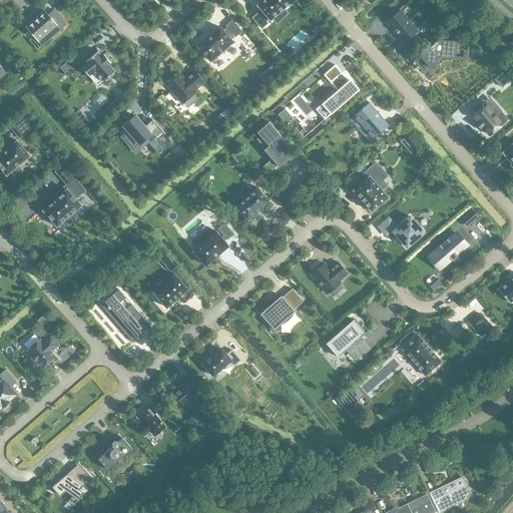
[(157,0),(144,0),(139,4),(148,15),(161,4),(157,0)]
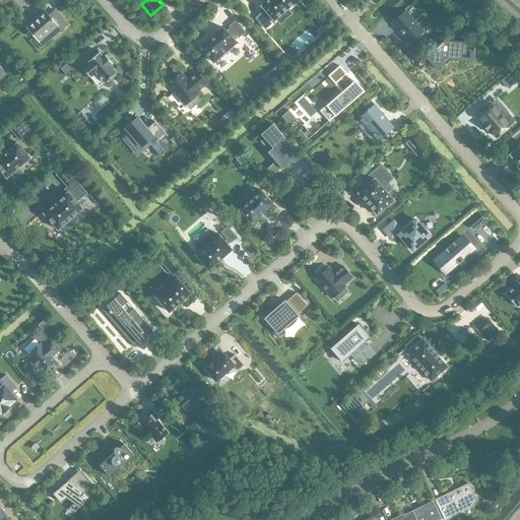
[(262,12),(256,17),(265,28),(271,23),(269,21),(272,18),(273,20),(297,0),(266,0),(260,5),(265,10),(262,13),(262,12)]
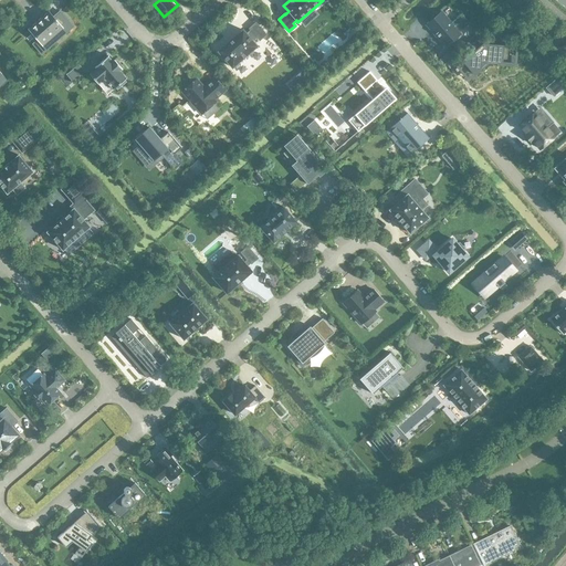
[(49,11),(29,29),(38,39),(42,44),(61,28),(65,33),(73,27),(60,11),(53,17),(49,11)]
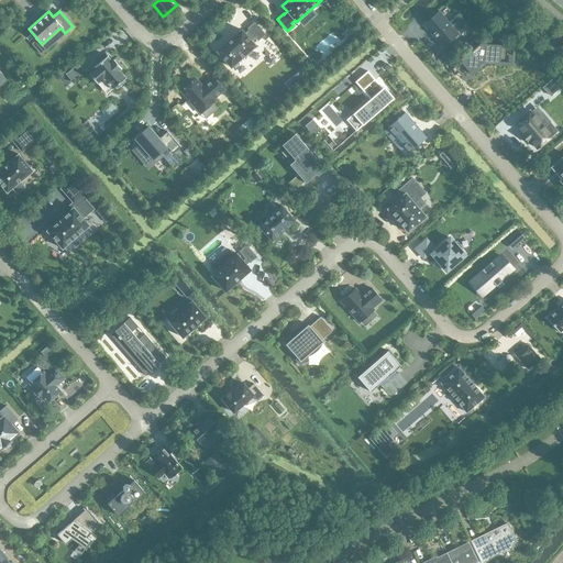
[(439,11),(423,24),(443,46),(457,33),(456,32),(466,23),(459,14),(449,22),(439,11)]
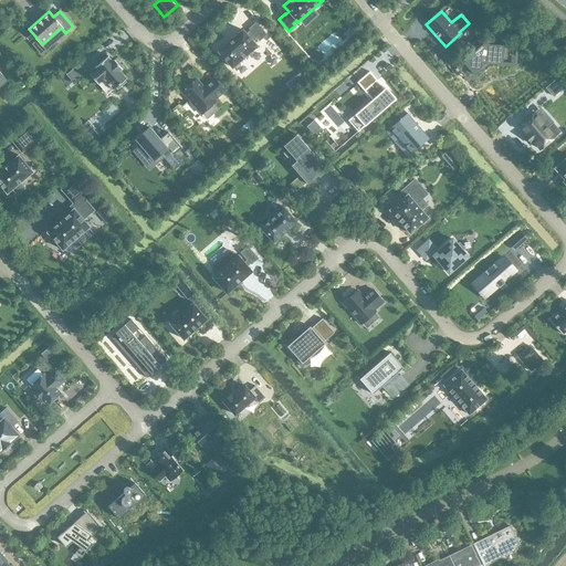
[(243,30),(218,51),(232,67),(257,45),(252,41),(257,37),(259,40),(266,34),(255,22),(249,29),(251,30),(247,33),(243,30)]
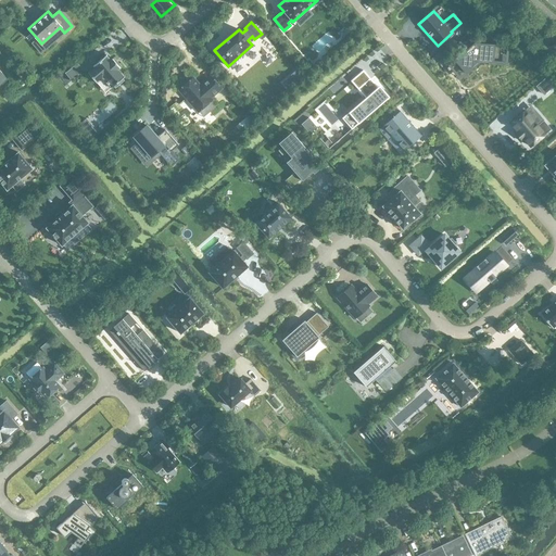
[(475,43),(454,60),(465,73),(480,61),(498,62),(500,45),(475,43)]
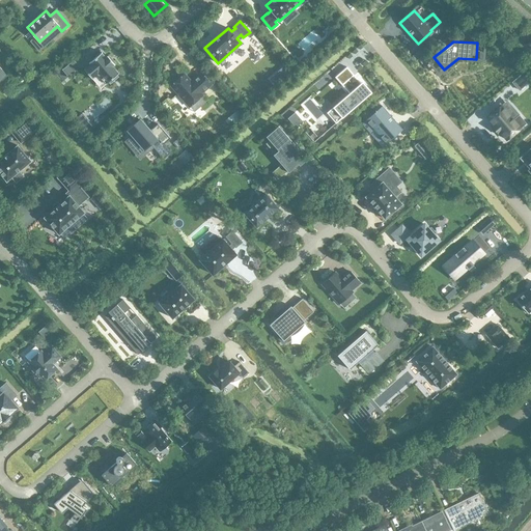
[(84,68),(84,70),(92,79),(92,78),(99,74),(102,78),(101,78),(103,80),(104,80),(106,83),(106,84),(108,82),(110,84),(118,77),(117,75),(119,73),(118,73),(112,66),(114,64),(114,65),(115,64),(107,56),(106,58),(102,53),(102,52),(89,62),(89,63),(90,63),(90,64),(85,70),(84,68)]
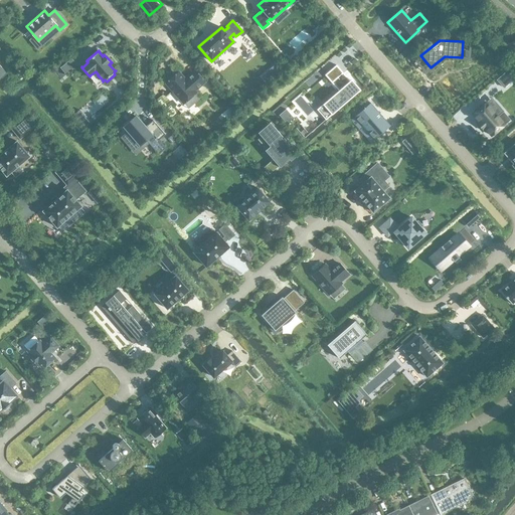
[(71,58),(60,67),(66,74),(77,65),(71,58)]
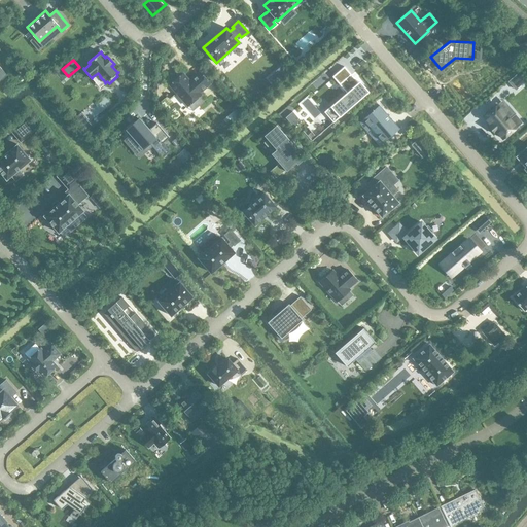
[(344,66),(332,76),(340,84),(351,74),(344,66)]
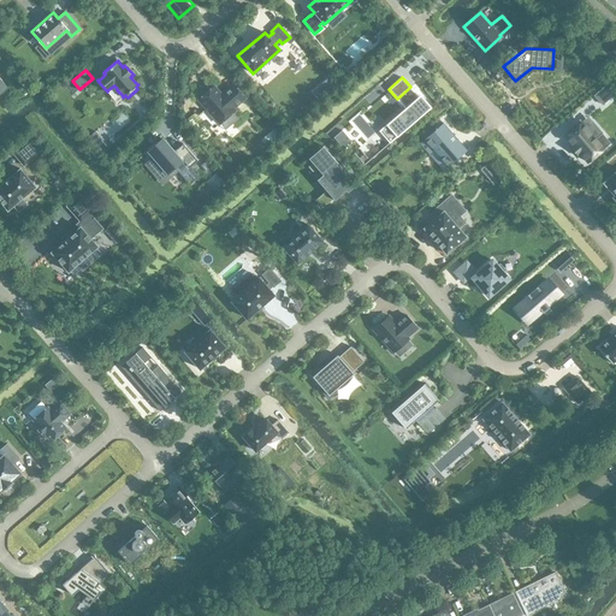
[(214,86),(199,100),(219,124),(235,110),(234,108),(246,98),(234,84),(221,95),(214,86)]
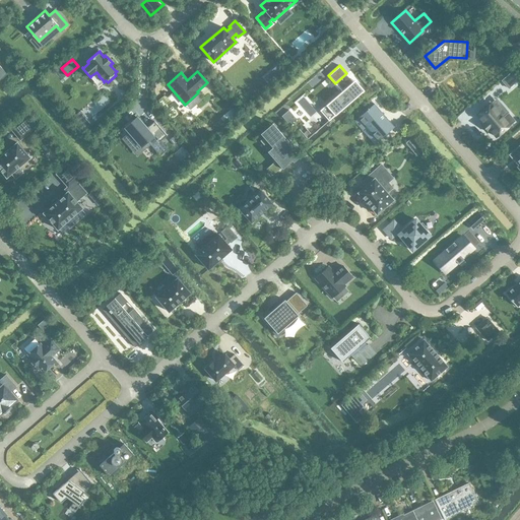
[(354,80),(320,110),(329,120),(364,90),(354,80)]
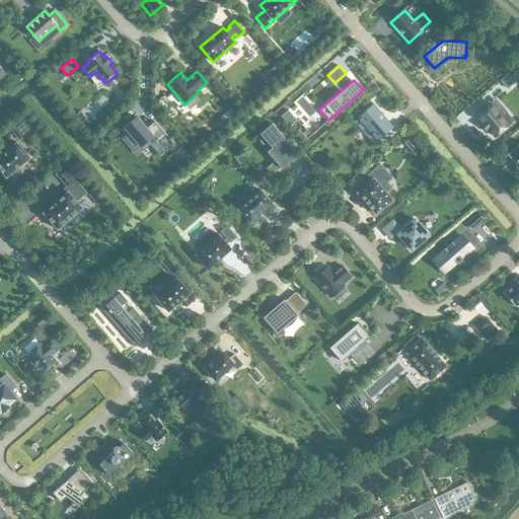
[(373,103),(357,117),(377,140),(393,127),(373,103)]
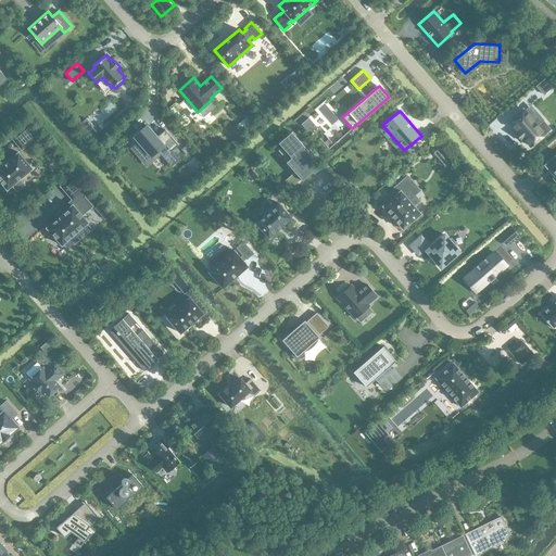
[(525,111),(510,123),(517,131),(516,133),(521,140),(523,138),(530,146),(551,129),(543,121),(538,126),(525,111)]
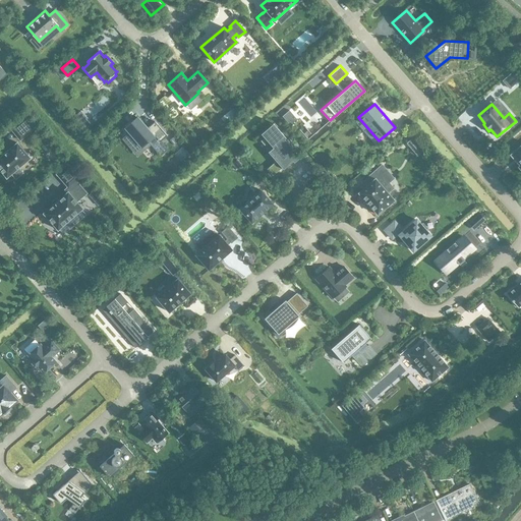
[(233,106),(222,115),(228,122),(239,112),(233,106)]
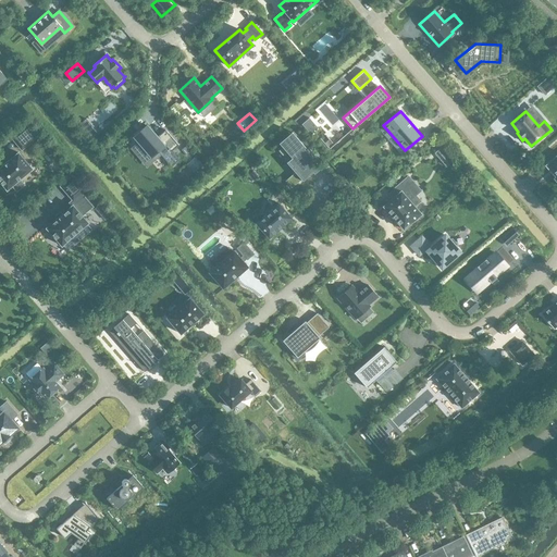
[(310,115),(305,120),(312,130),(319,125),(310,115)]
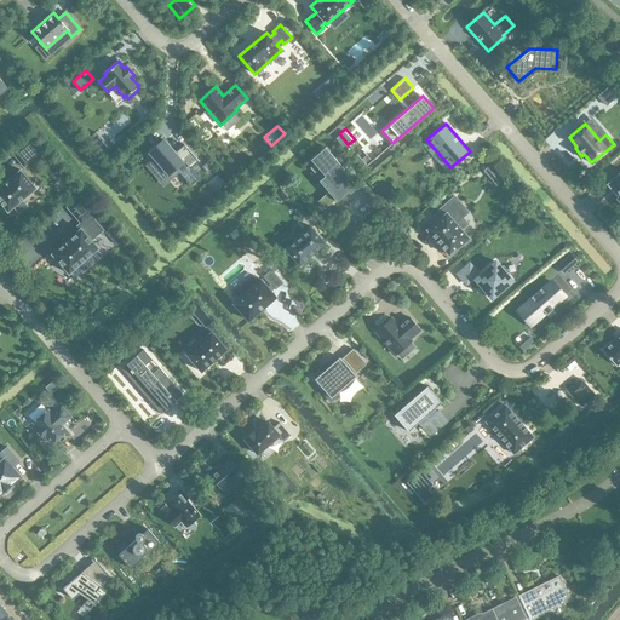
[(30,138),(12,154),(24,167),(42,151),(30,138)]
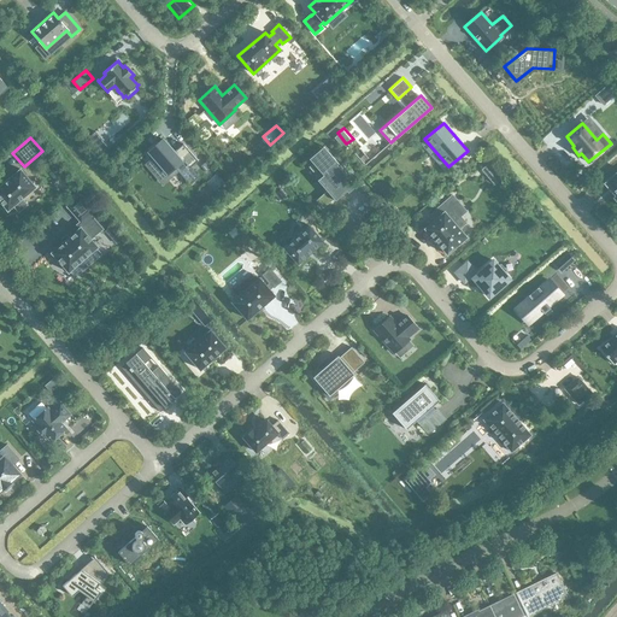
[(157,139),(146,148),(153,157),(146,164),(157,175),(164,169),(171,176),(177,170),(191,184),(199,176),(191,168),(198,160),(183,144),(174,152),(163,139),(159,142),(157,139)]
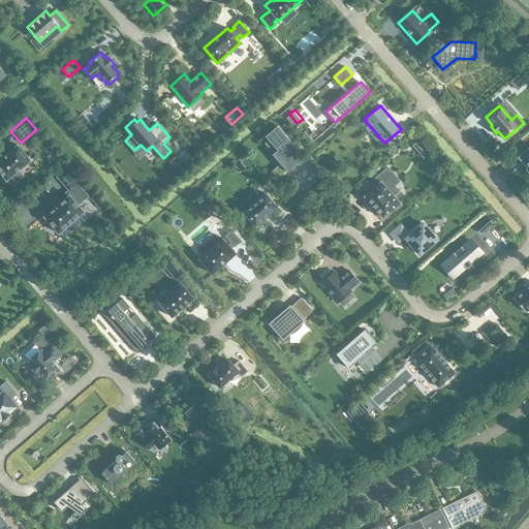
[(318,135),(310,125),(305,129),(313,139),(318,135)]
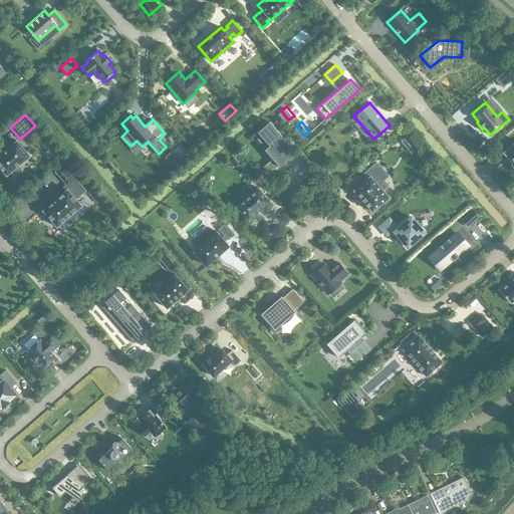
[(272,125),(261,136),(269,146),(265,149),(273,158),(263,167),(269,173),(269,172),(279,164),(280,166),(289,159),(290,161),(296,156),(280,138),(282,136),(272,125)]
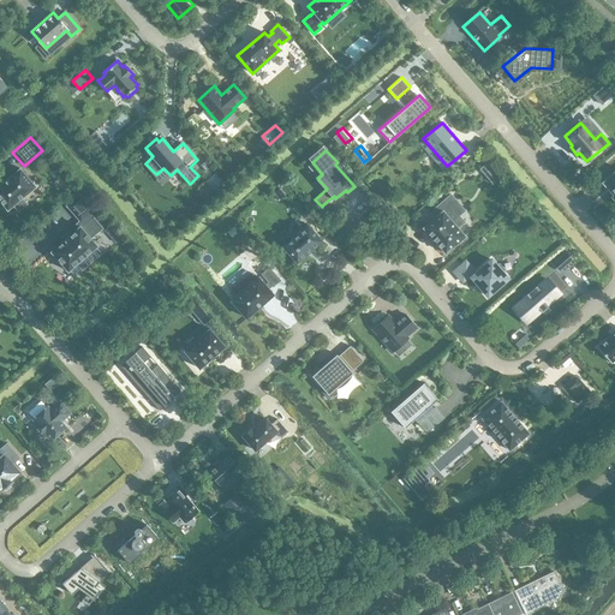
[(489,161),(481,168),(487,174),(495,167),(489,161)]
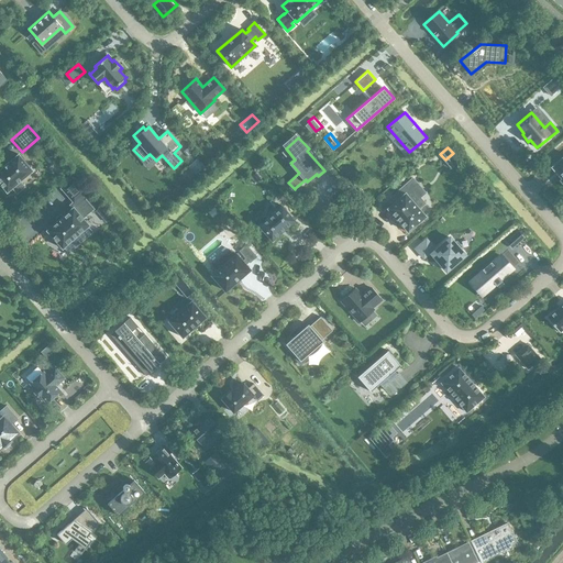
[(51,153),(45,158),(50,163),(47,165),(51,169),(53,167),(57,173),(64,168),(51,153)]
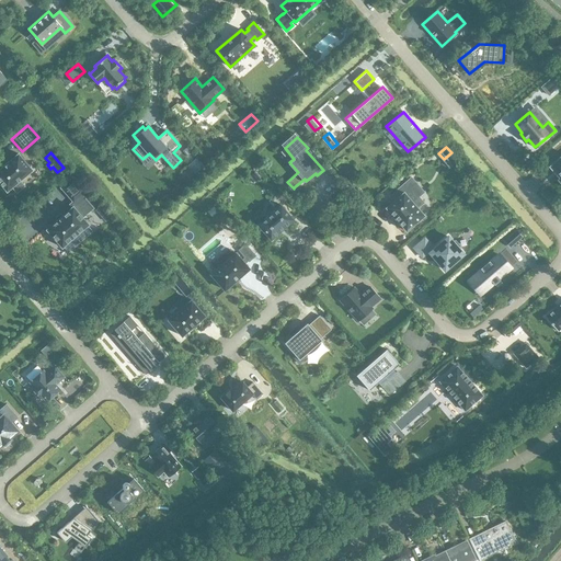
[(0,182),(7,190),(6,191),(7,191),(8,191),(12,186),(16,192),(24,186),(20,180),(31,171),(32,171),(32,170),(32,169),(31,169),(19,155),(19,153),(18,155),(0,169),(0,182)]
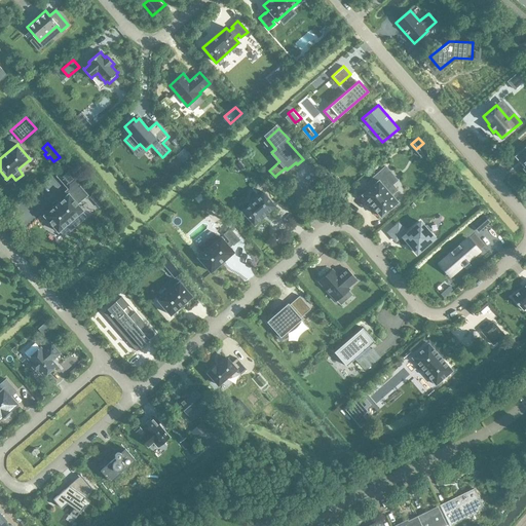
[(178,151),(183,160),(191,155),(186,147),(178,151)]
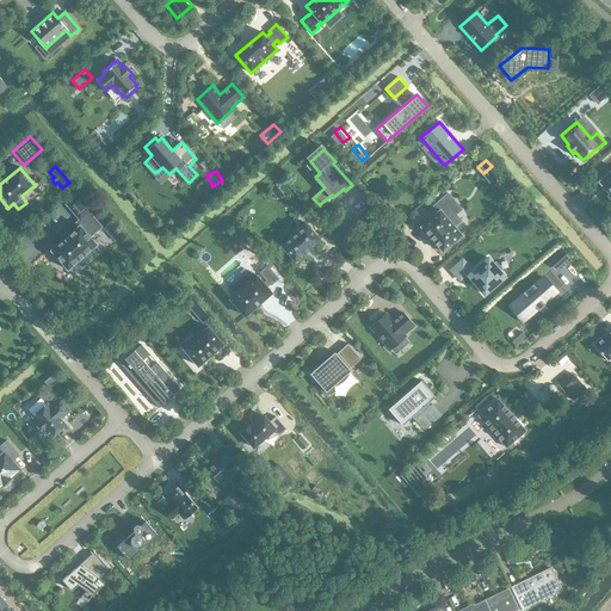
[(610,171),(599,181),(610,195),(609,196),(610,198),(610,171)]
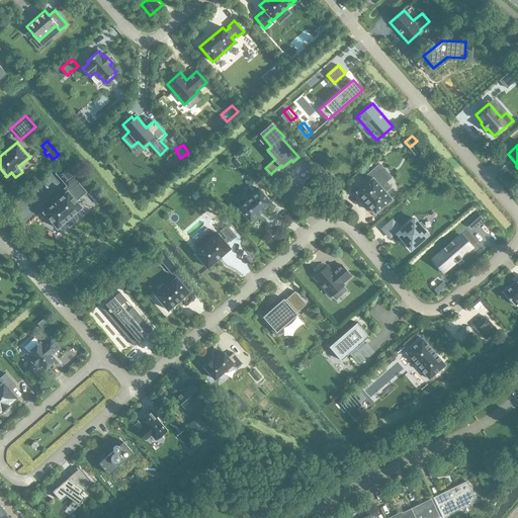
[(67,191),(42,211),(58,229),(63,224),(67,229),(81,217),(76,211),(82,207),(76,200),(86,192),(76,179),(79,177),(68,163),(56,173),(67,186),(65,188),(67,191)]
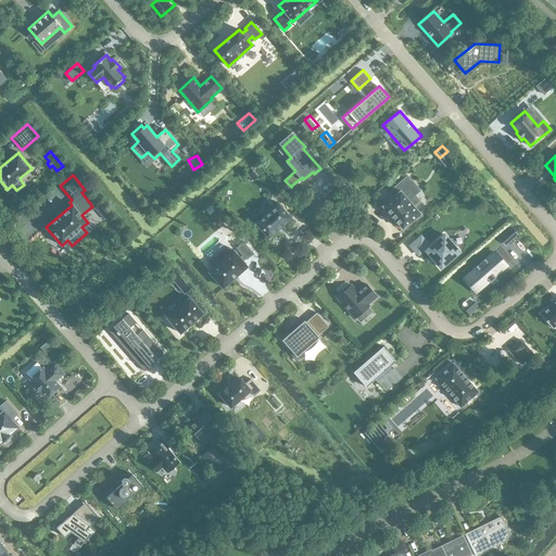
[(399,193),(382,205),(403,228),(420,214),(414,205),(419,201),(407,186),(412,181),(407,176),(394,188),(399,193)]
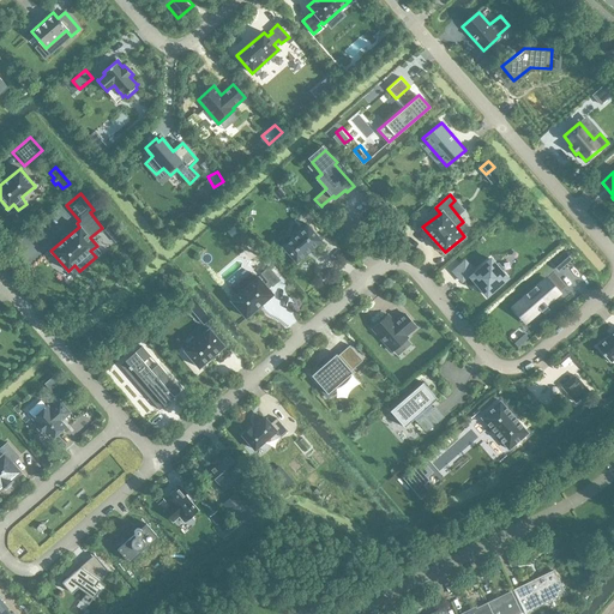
[(307,224),(282,246),(296,263),(321,240),(307,224)]
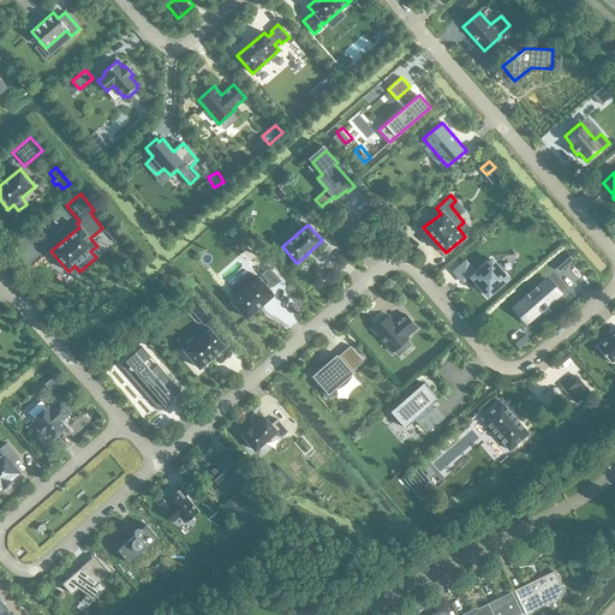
[(566,252),(554,264),(559,270),(572,260),(566,252)]
